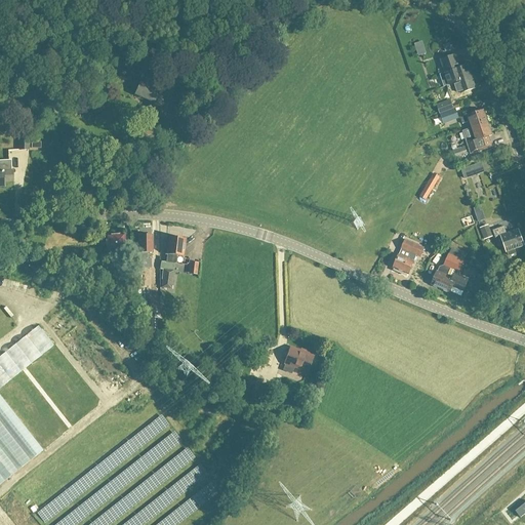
[(445,73),(439,75),(444,87),(444,86),(449,85),(449,83),(472,76),(468,66),(459,69),(457,65),(458,64),(455,54),(440,59),(443,69),(445,69),(447,73),(445,73)]
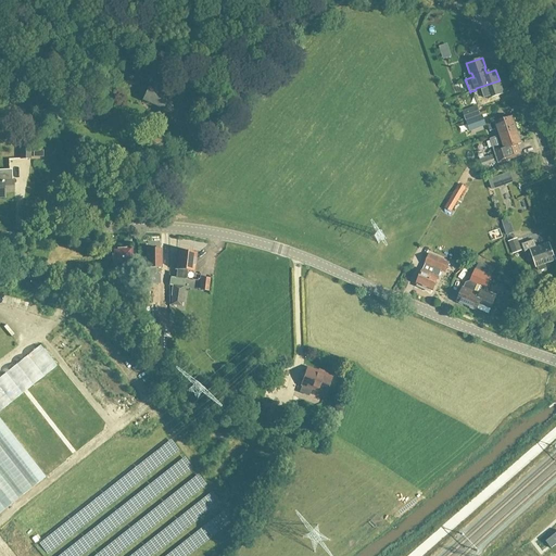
[(164,109),(171,93),(179,97),(184,86),(175,81),(172,89),(163,85),(164,84),(152,78),(142,100),(164,109)]
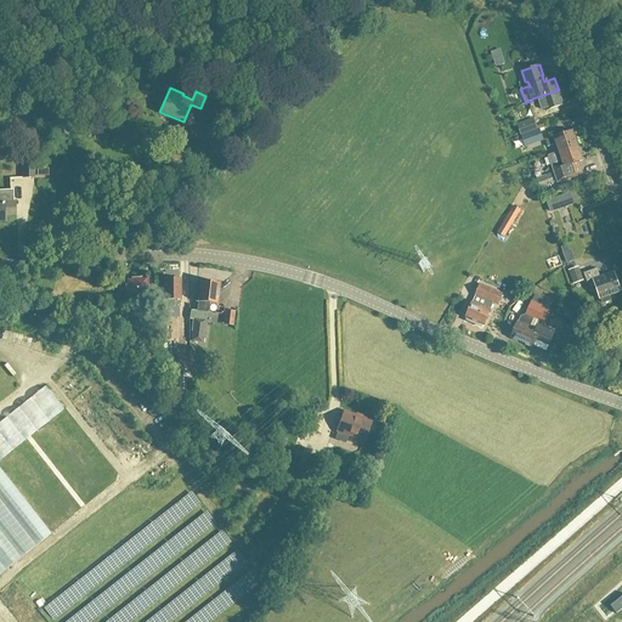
[(559,90),(532,99),(532,101),(538,118),(559,111),(558,107),(564,105),(559,90)]
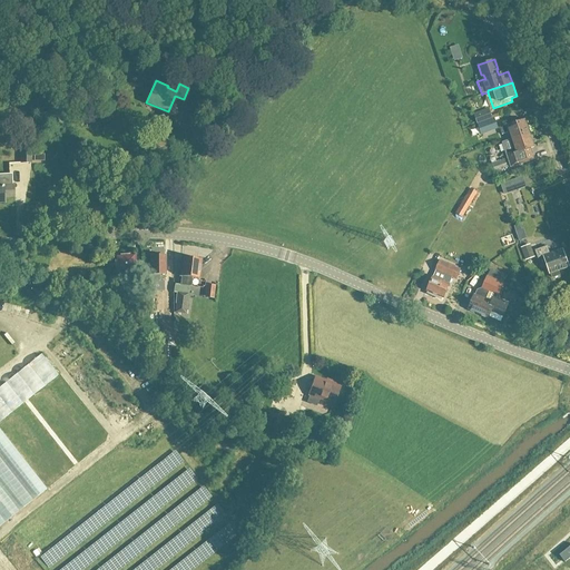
[(478,124),(492,118),(491,116),(489,109),(474,115),(478,124)]
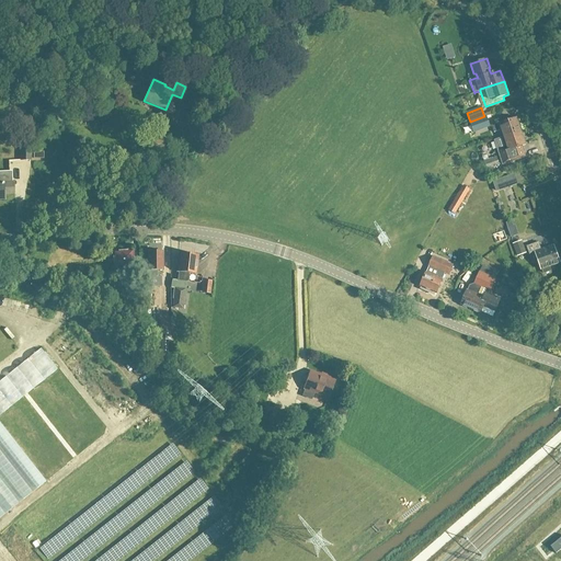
[(473,133),(491,127),(488,118),(492,117),(491,115),(470,123),(473,133)]
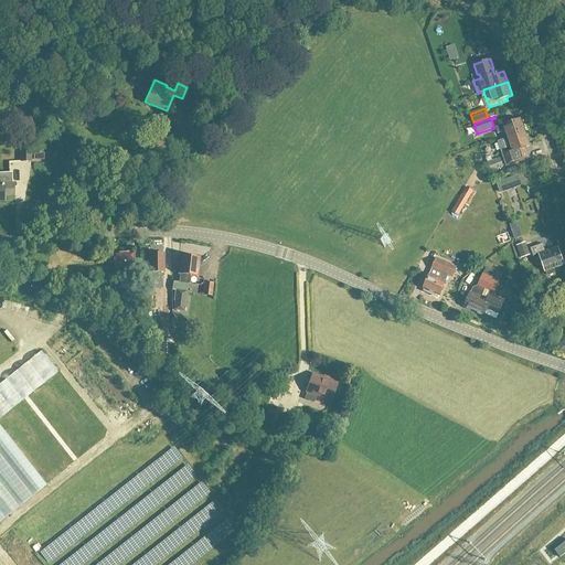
[(524,131),(520,118),(501,124),(494,127),(497,134),(504,131),(507,137),(524,131)]
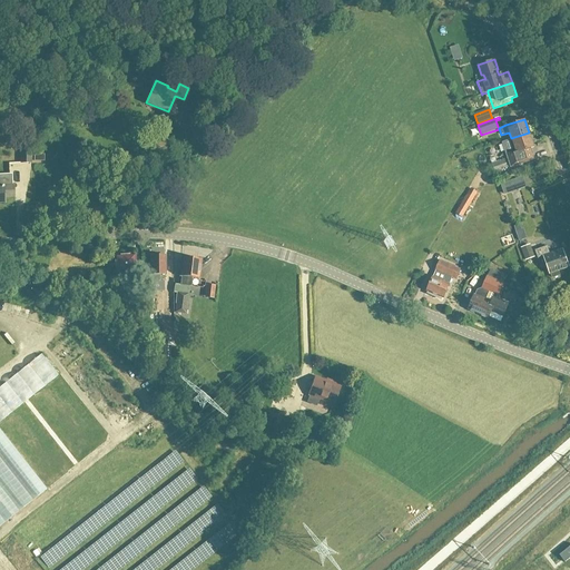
[(533,146),(529,133),(511,138),(503,141),(508,154),(512,166),(536,158),(531,147),(533,146)]
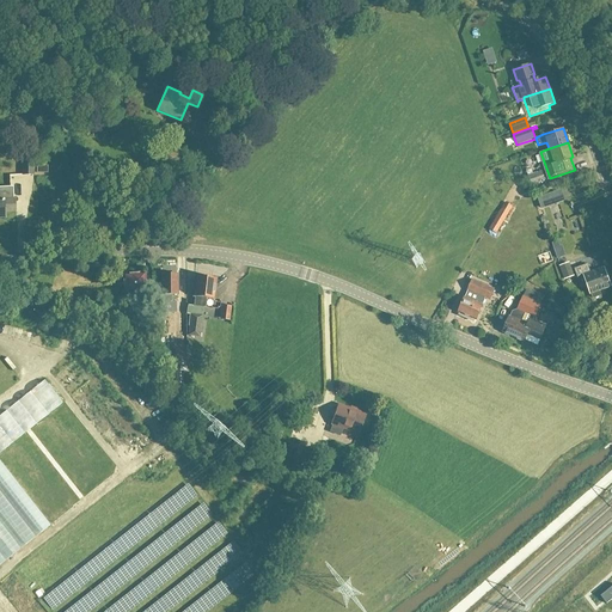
[(32,175),(32,155),(22,154),(22,176),(32,175)]
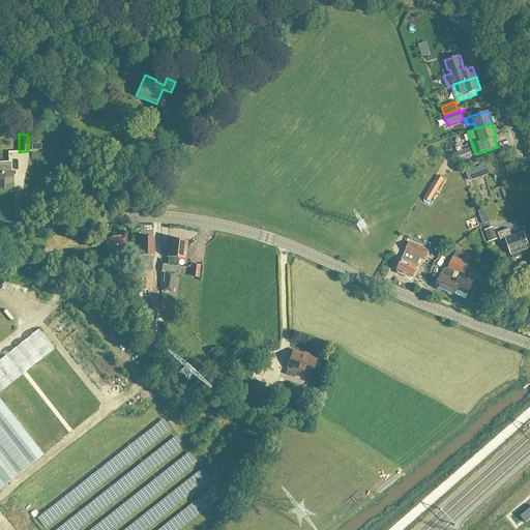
[(470,148),(458,152),(459,158),(460,159),(472,155),(470,148)]
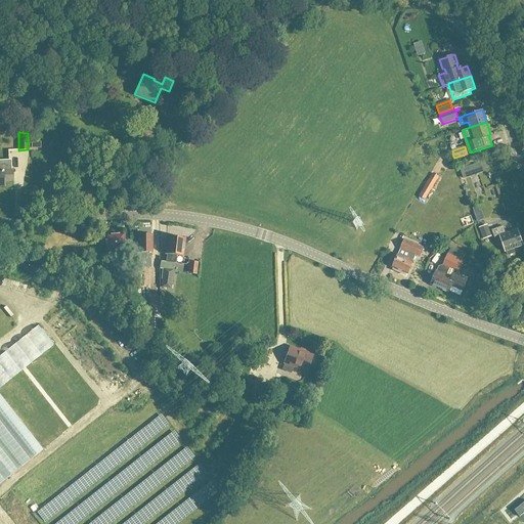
[(13,180),(12,170),(0,170),(0,184),(4,185),(4,180),(13,180)]
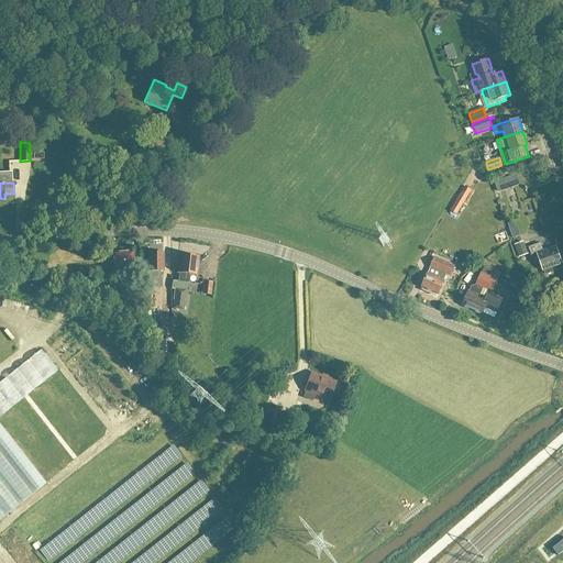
[(465,186),(451,211),(456,214),(472,189),(465,186)]
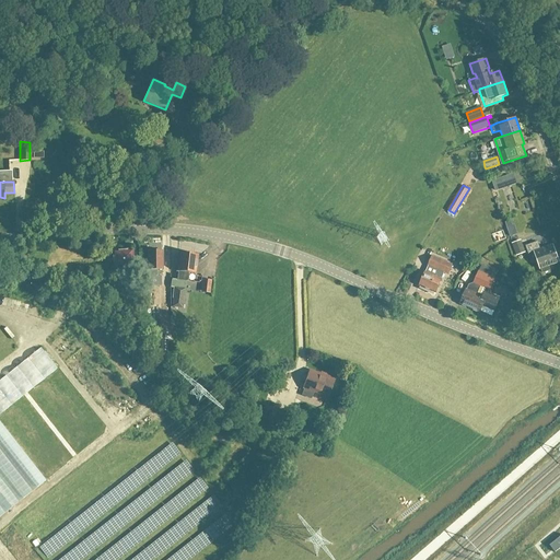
[(503,230),(492,234),(496,242),(505,238),(503,230)]
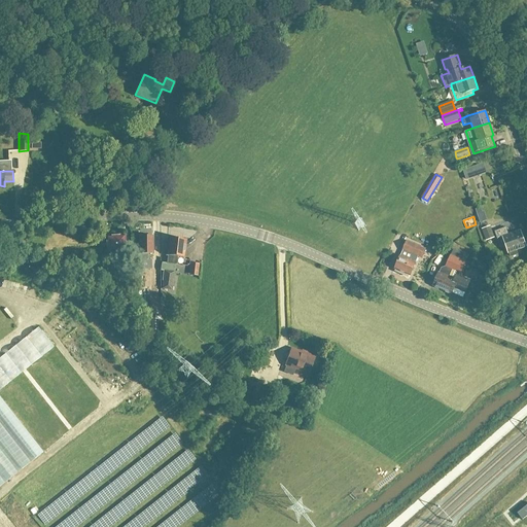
[(490,226),(482,230),(486,241),(494,238),(490,226)]
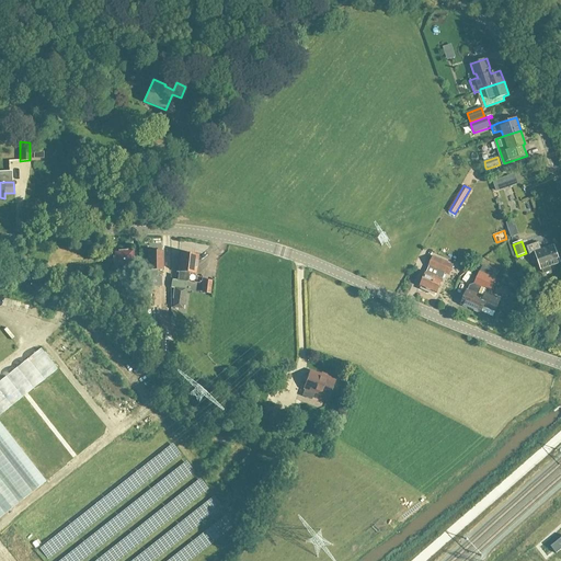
[(560,263),(553,245),(541,250),(539,243),(527,248),(533,264),(538,262),(541,270),(542,268),(544,274),(551,271),(550,267),(560,263)]
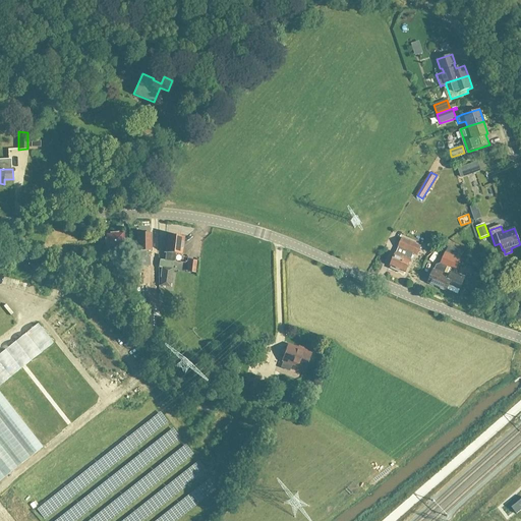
[(123,249),(122,233),(105,234),(106,250),(116,250),(117,262),(132,261),(132,251),(131,251),(130,249),(123,249)]
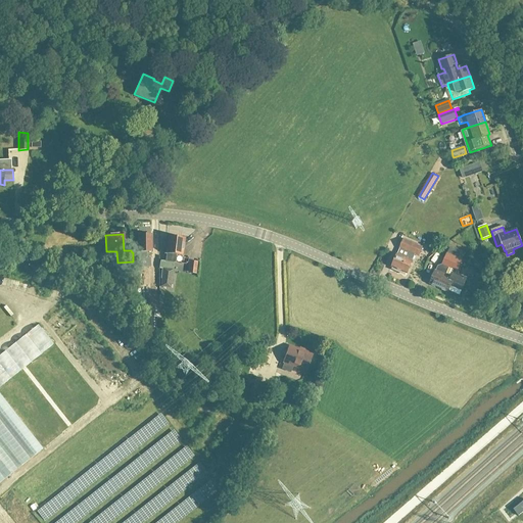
[(151,252),(151,234),(138,234),(138,252),(135,252),(135,259),(146,259),(146,256),(150,256),(150,252),(151,252)]
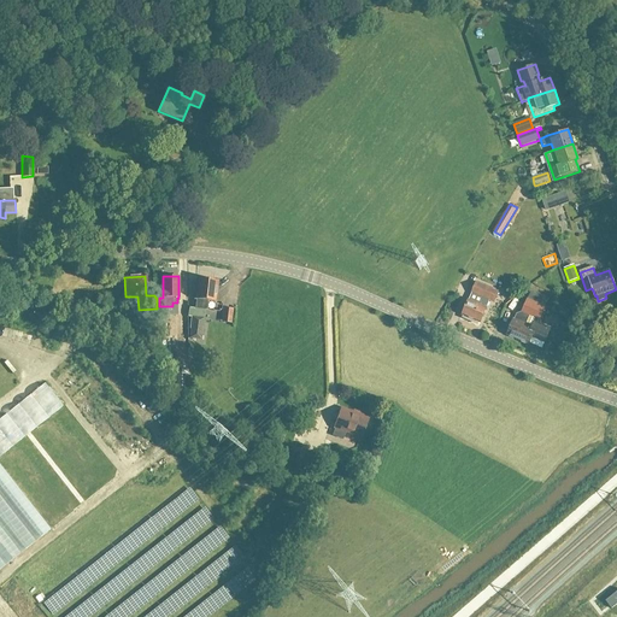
[(215,303),(217,281),(198,278),(194,300),(195,300),(195,310),(206,311),(207,301),(215,303)]
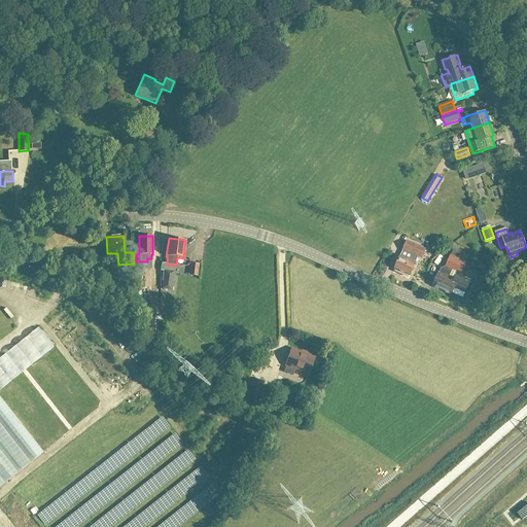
[(415,262),(418,256),(421,258),(425,249),(407,241),(402,250),(400,256),(399,256),(394,269),(396,270),(395,271),(408,277),(409,275),(410,276),(415,262)]
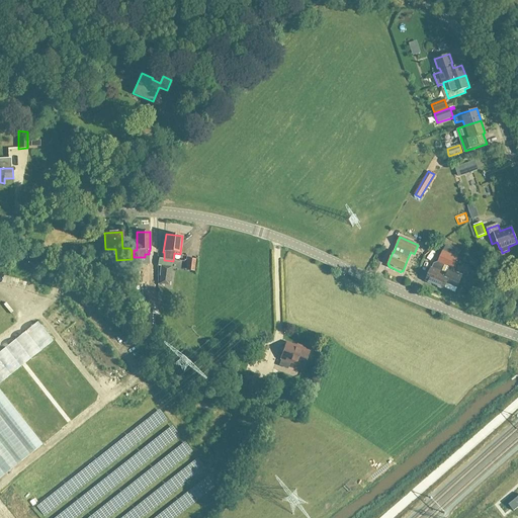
[(451,271),(457,257),(460,250),(445,244),(437,262),(433,264),(431,268),(426,280),(437,285),(437,287),(441,288),(442,287),(443,288),(446,283),(457,287),(462,275),(451,271)]
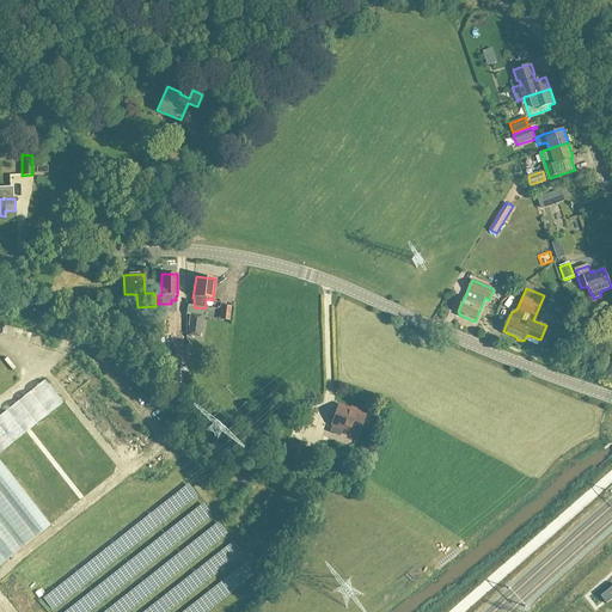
[(200,337),(202,316),(185,313),(187,325),(189,326),(188,336),(200,337)]
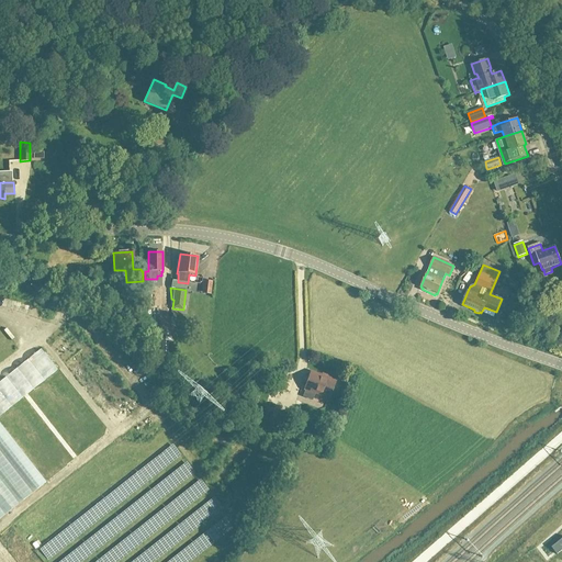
[(171,337),(161,337),(161,358),(171,358),(171,337)]
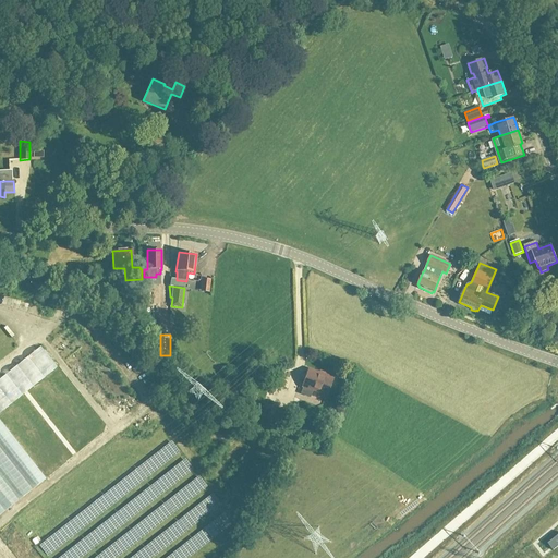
[(41,347),(0,378),(0,412),(57,366),(41,347)]
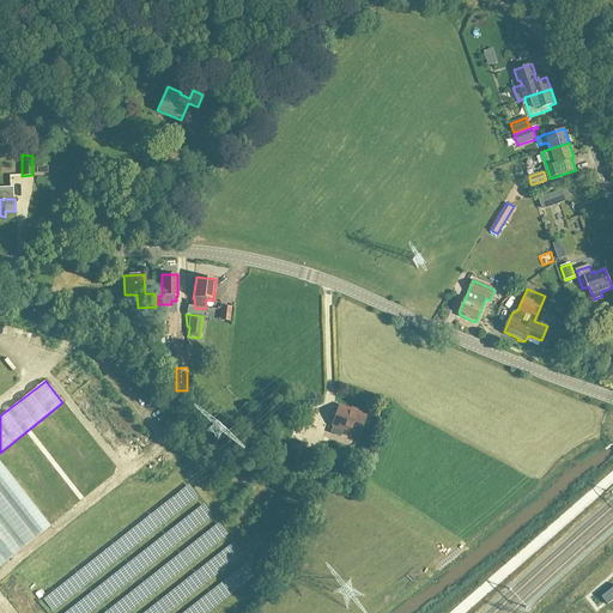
[(76,401),(123,467),(152,447),(137,425),(121,435),(115,426),(109,431),(103,422),(101,424),(93,414),(90,417),(78,400),(76,401)]
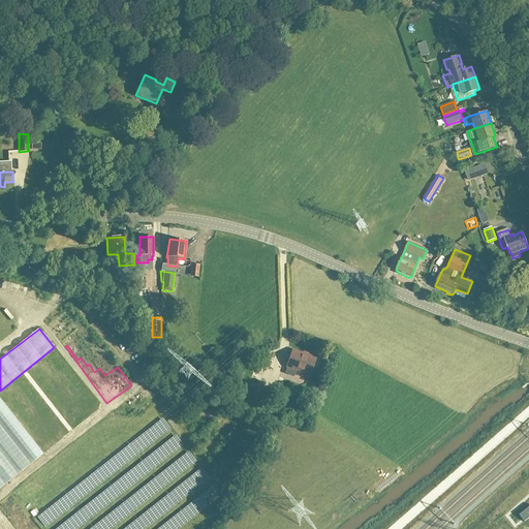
[(310,375),(315,359),(292,350),(286,367),(287,367),(285,373),(293,377),(297,371),(310,375)]
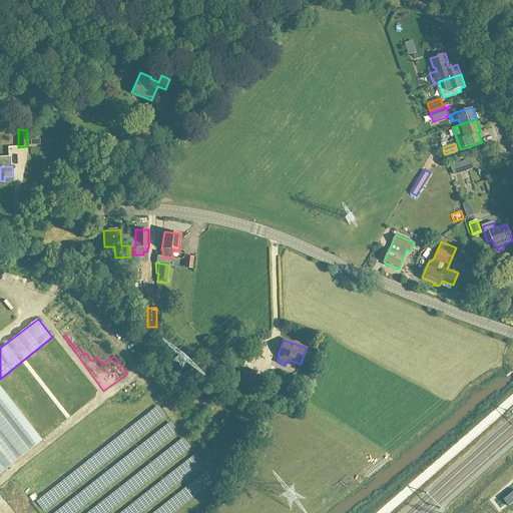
[(265,379),(249,374),(244,387),(245,388),(243,394),(255,398),(258,392),(260,393),(265,379)]
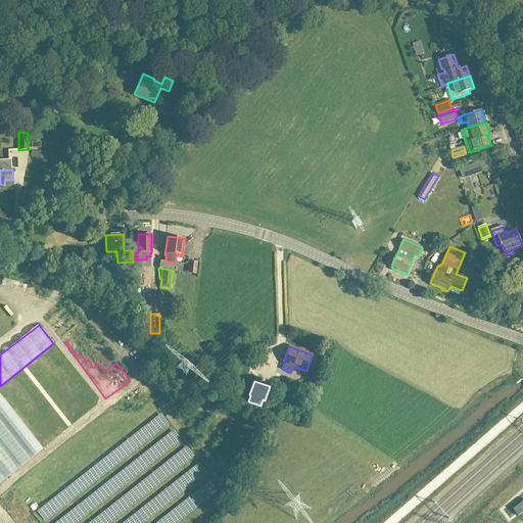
[(0,392),(0,480),(43,446),(0,392)]
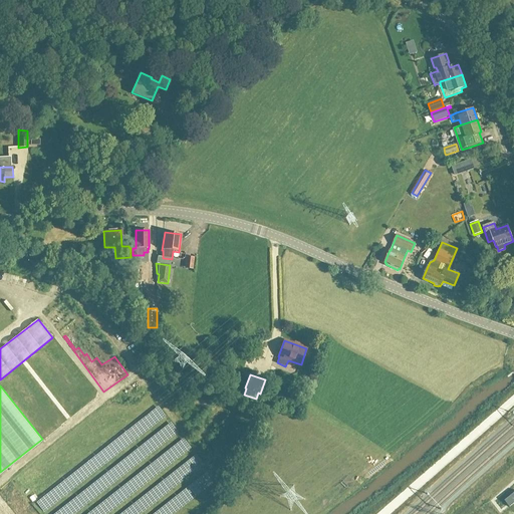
[(204,418),(188,431),(197,443),(213,430),(204,418)]
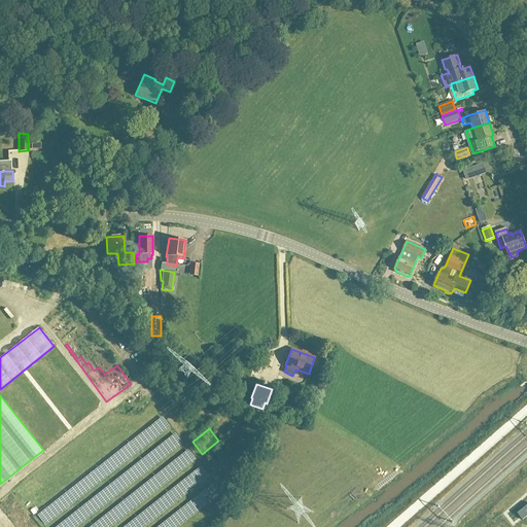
[(513,485),(526,475),(526,459),(514,469),(517,473),(508,480),(513,485)]
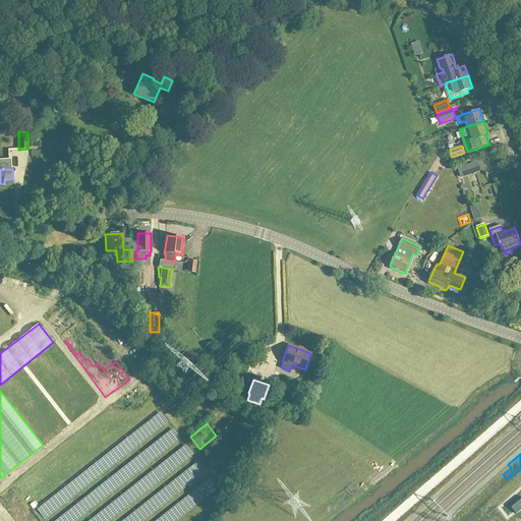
[(516,514),(520,510),(520,499),(511,507),(514,511),(515,512),(516,513),(516,514)]
